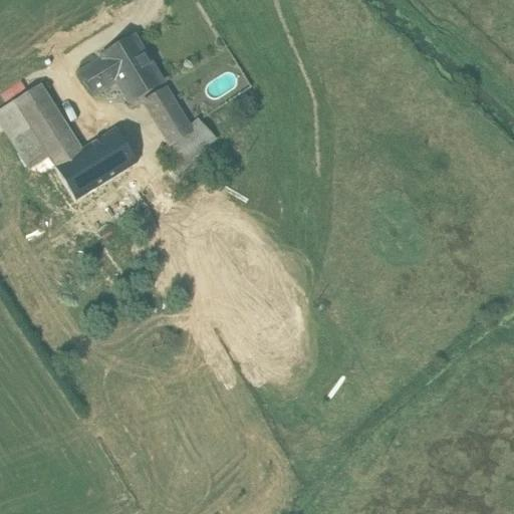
[(162,83),(134,38),(102,57),(102,58),(78,73),(93,97),(117,82),(130,103),(162,83)]
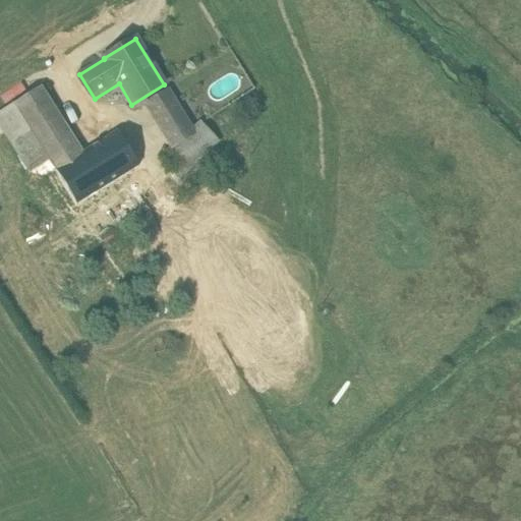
[(41,88),(15,103),(48,156),(73,139),(41,88)]
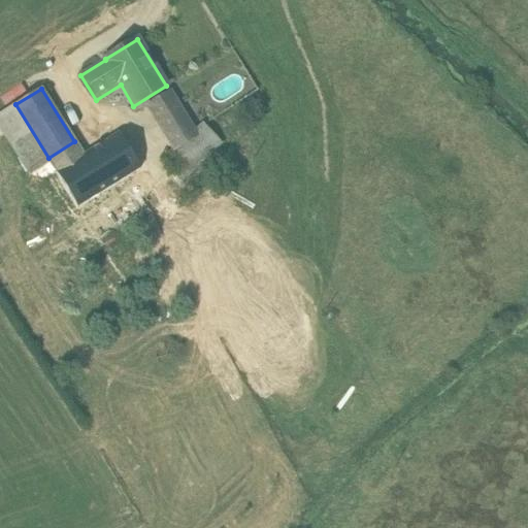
[(194,131),(169,91),(147,104),(175,150),(194,132),(194,131)]
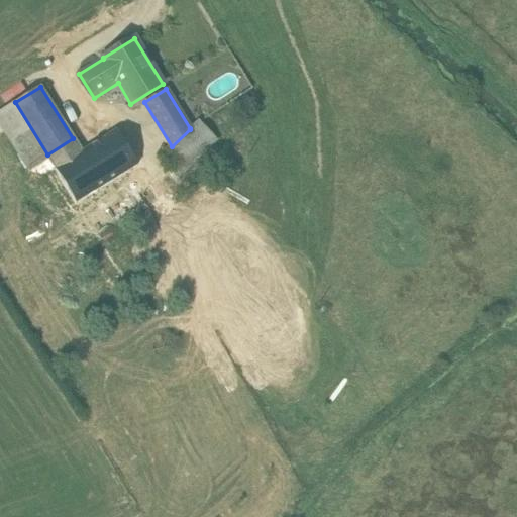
[(47,154),(15,102),(0,111),(0,124),(27,168),(47,154)]
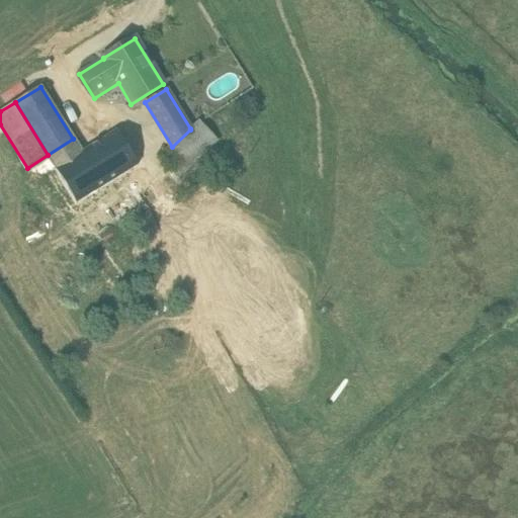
[(172,147),(161,157),(177,175),(217,139),(199,120),(190,128),(190,130),(172,147)]
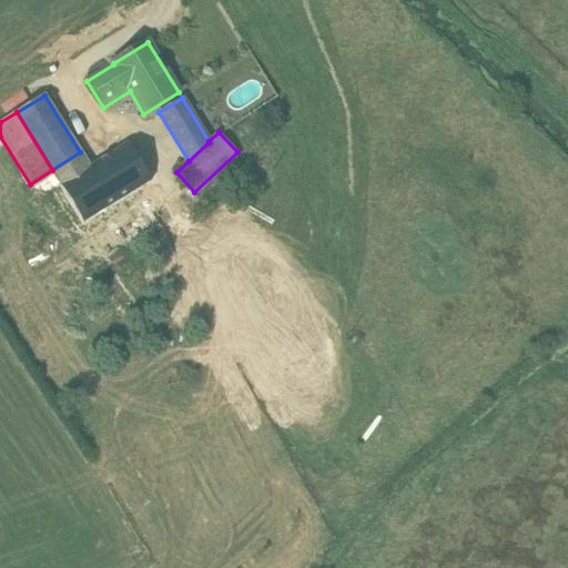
[(52,170),(30,184),(62,234),(149,181),(128,145),(90,169),(80,152),(52,170)]
